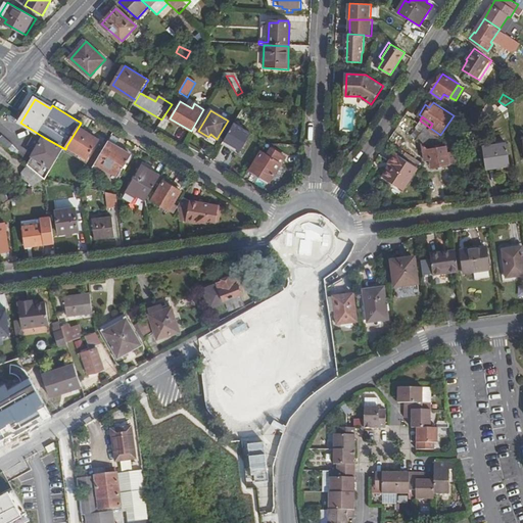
[(436,142),(440,136),(420,123),(411,135),(418,139),(424,131),(436,139),(436,142)]
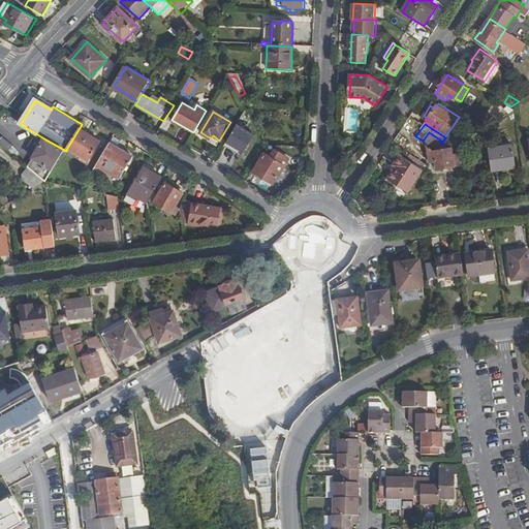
[(102,139),(81,126),(67,148),(90,160),(96,150),(102,139)]
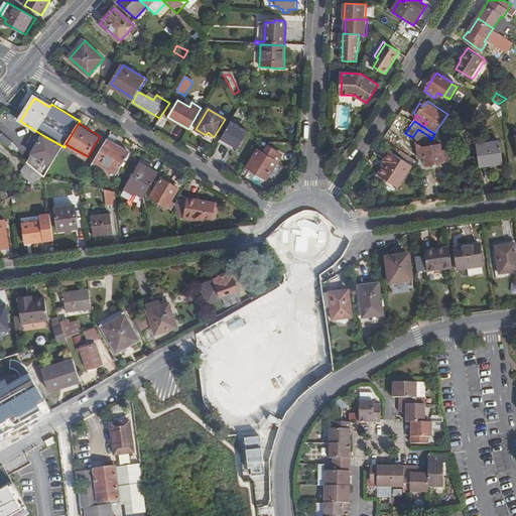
[(231,123),(221,139),(237,149),(246,133),(231,123)]
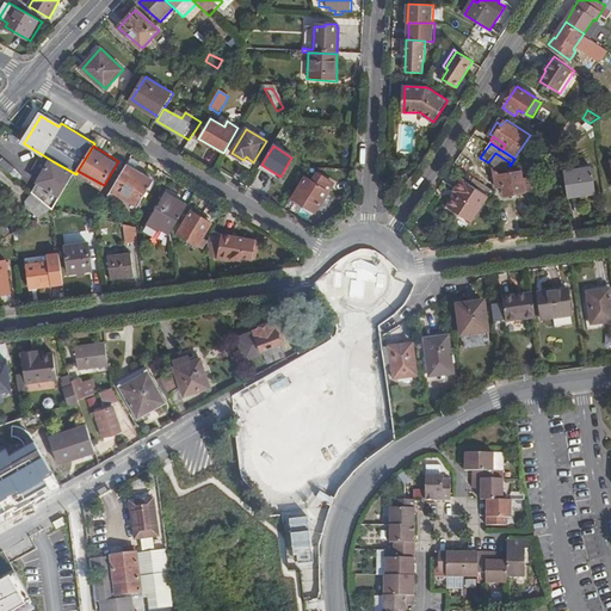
[(510,162),(495,153),(488,162),(501,172),(505,193),(526,191),(523,170),(510,171),(510,166),(510,162)]
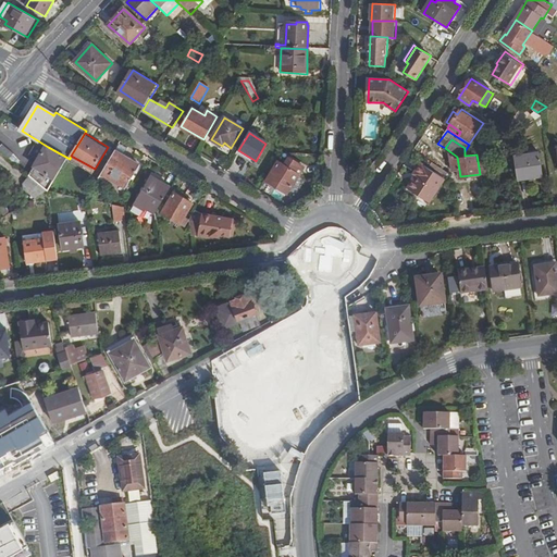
[(224,143),(222,146),(220,148),(229,153),(231,148),(224,143)]
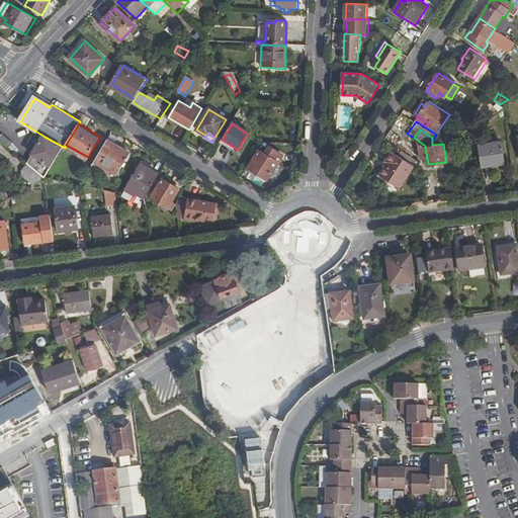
[(113,135),(110,141),(115,144),(119,138),(113,135)]
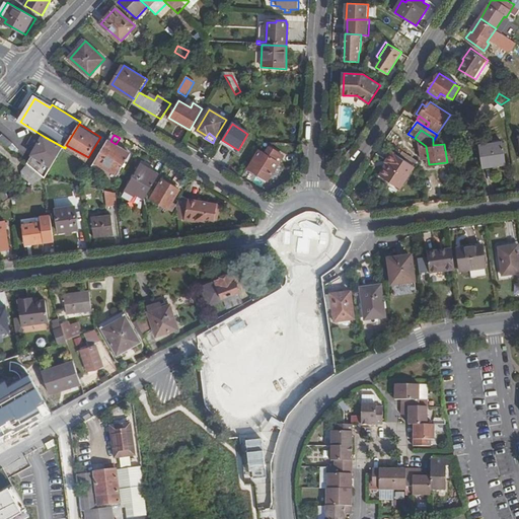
[(3,137),(0,140),(0,142),(9,150),(13,146),(3,137)]
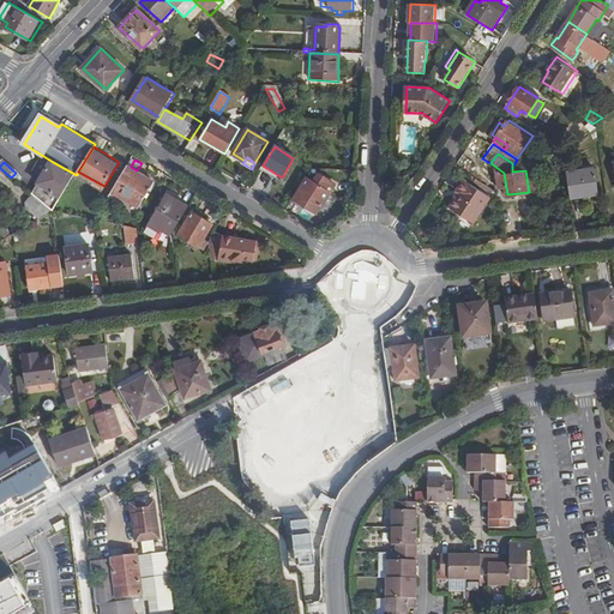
[(77,175),(53,162),(32,196),(34,197),(54,214),(54,211),(76,175),(77,175)]
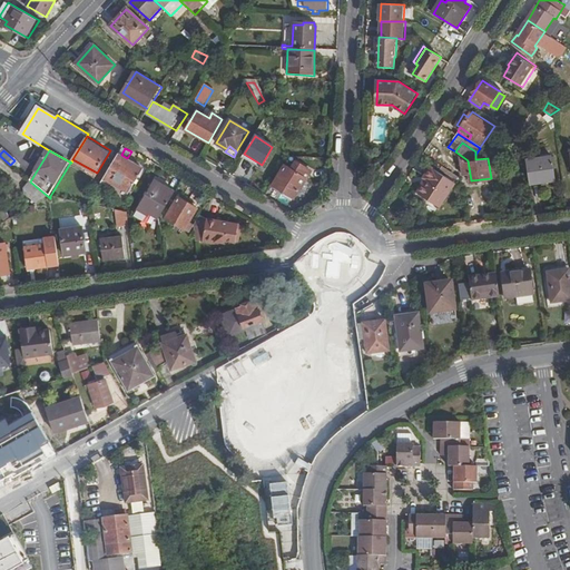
[(121,155),(120,154),(106,178),(114,183),(130,193),(139,177),(145,168),(127,158),(121,155)]
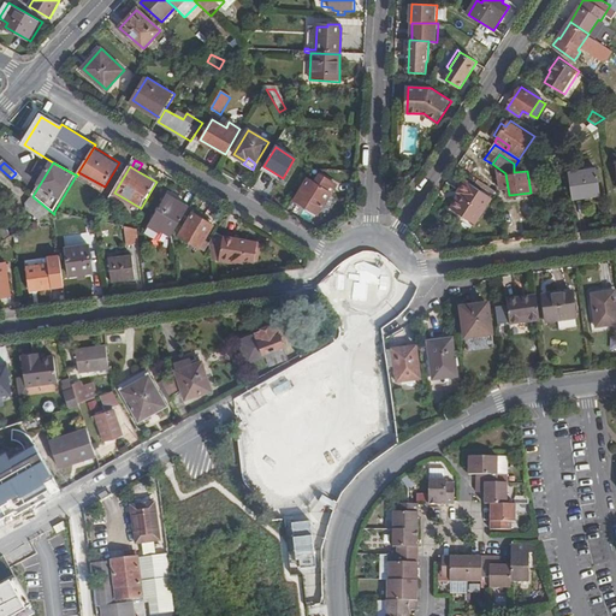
[(570,171),(573,196),(603,194),(600,169),(570,171)]
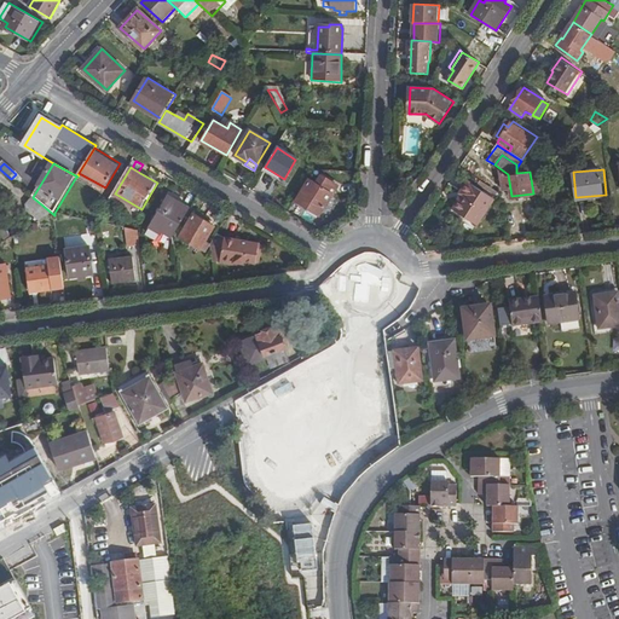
[(76,177),(104,195),(115,177),(113,175),(105,187),(79,173),(77,177),(76,177)]
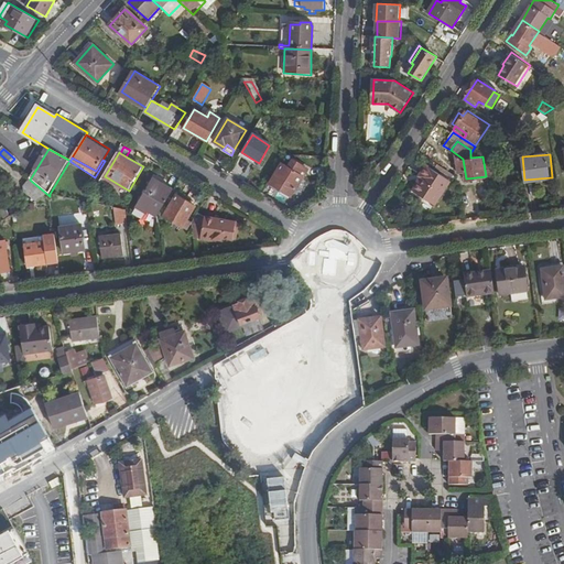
[(18,169),(21,164),(14,159),(10,163),(18,169)]
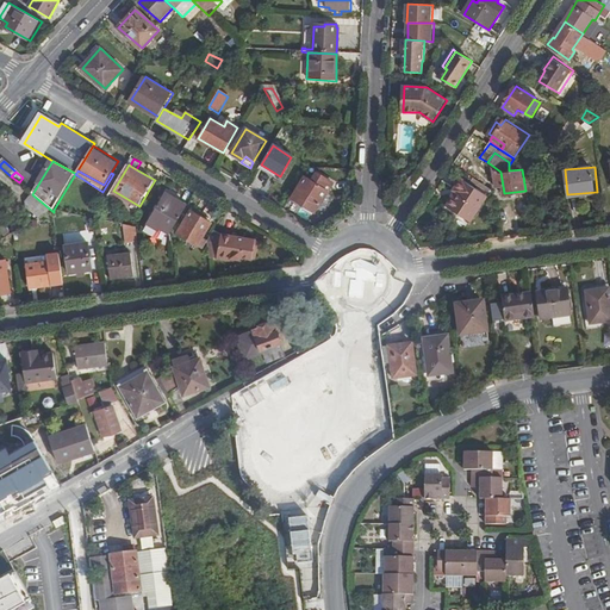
[(311,181),(304,178),(291,200),(313,215),(332,185),(316,174),(311,181)]
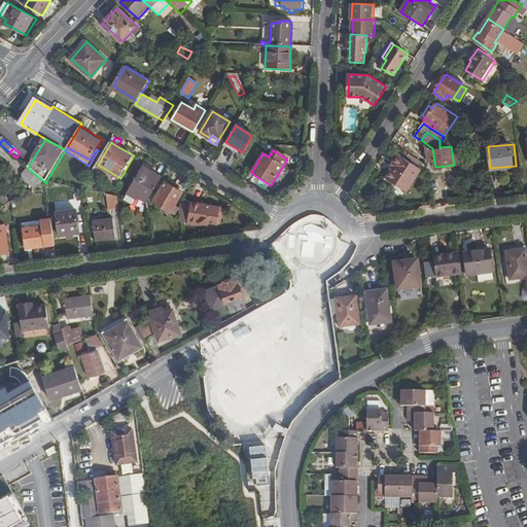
[(422,169),(399,154),(393,165),(395,166),(387,179),(407,191),(422,169)]
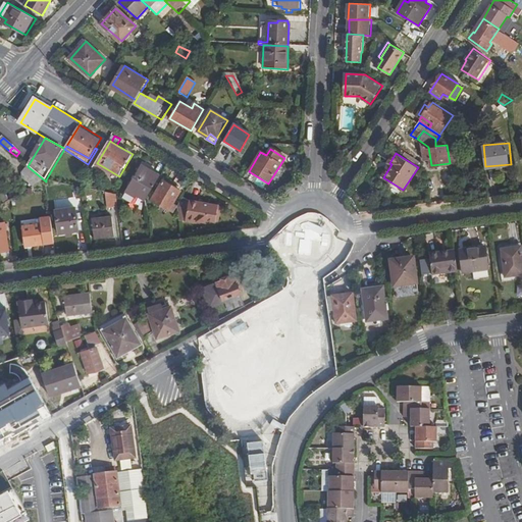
[(116,185),(131,163),(127,162),(119,176),(104,167),(99,174),(116,185)]
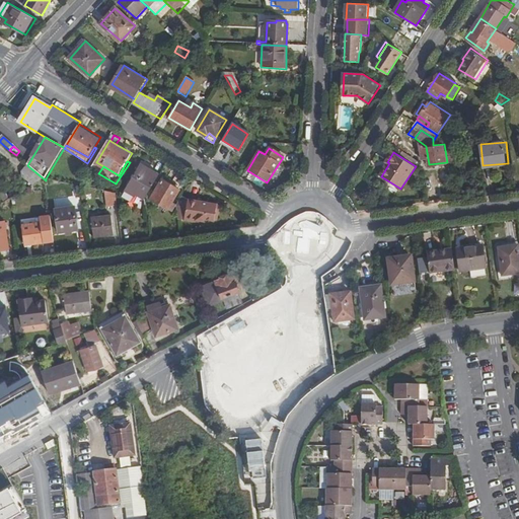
[(103,166),(96,162),(92,169),(98,173),(103,166)]
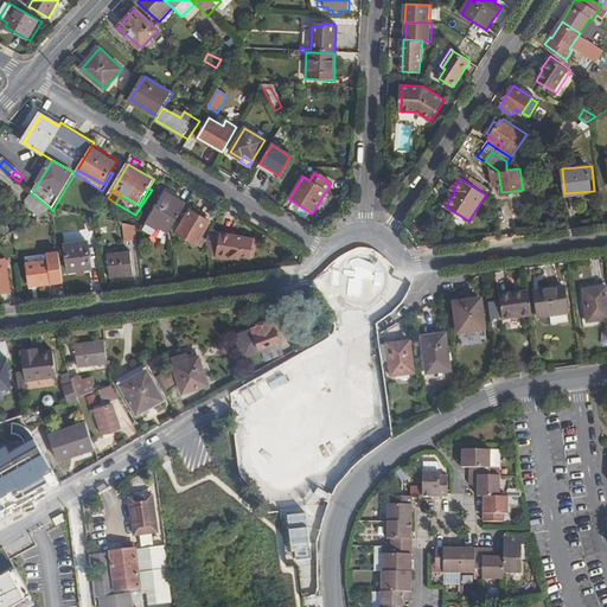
[(170,234),(187,204),(166,191),(145,227),(155,232),(159,228),(170,234)]
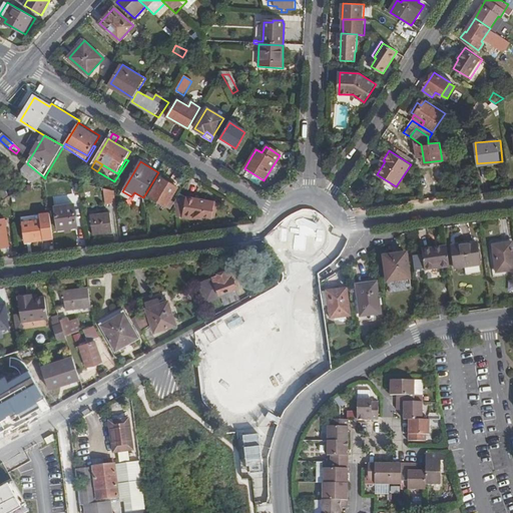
[(45,178),(28,164),(23,168),(22,174),(33,184),(45,178)]
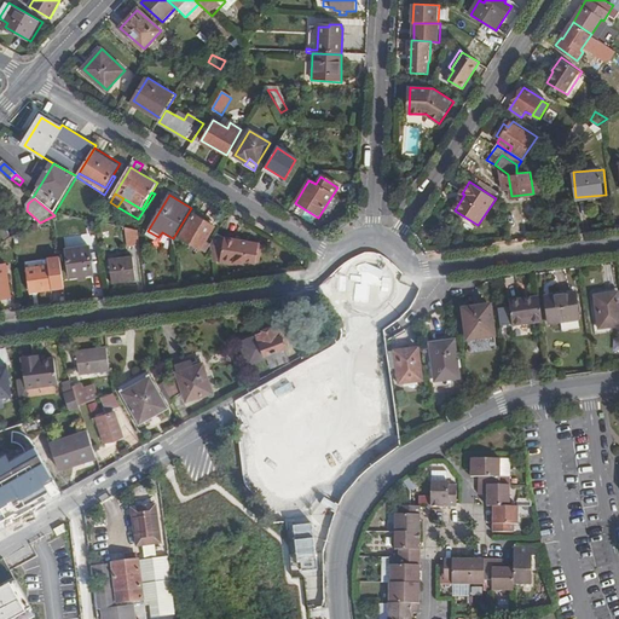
[(215,226),(196,215),(181,238),(201,250),(215,226)]
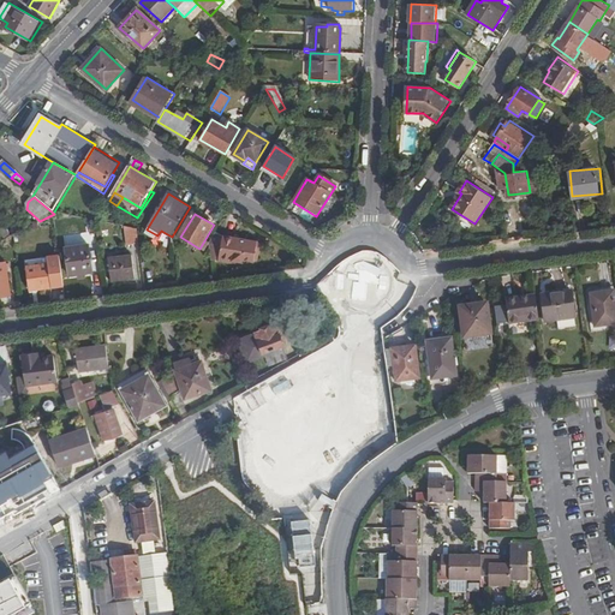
[(139,246),(138,230),(125,227),(127,248),(139,246)]
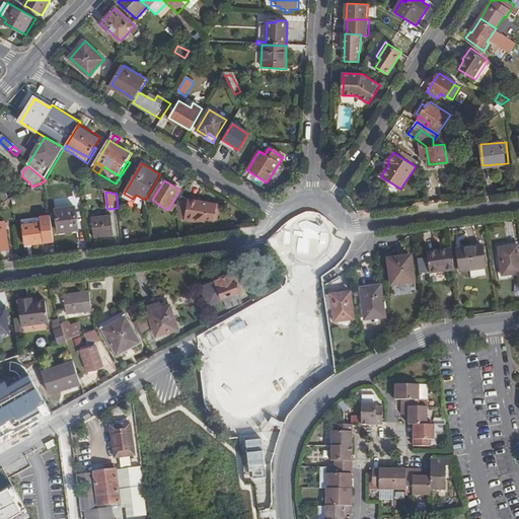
[(189,200),(182,196),(176,206),(178,221),(184,220),(196,222),(196,220),(205,221),(205,219),(214,221),(218,219),(220,209),(217,205),(189,200)]
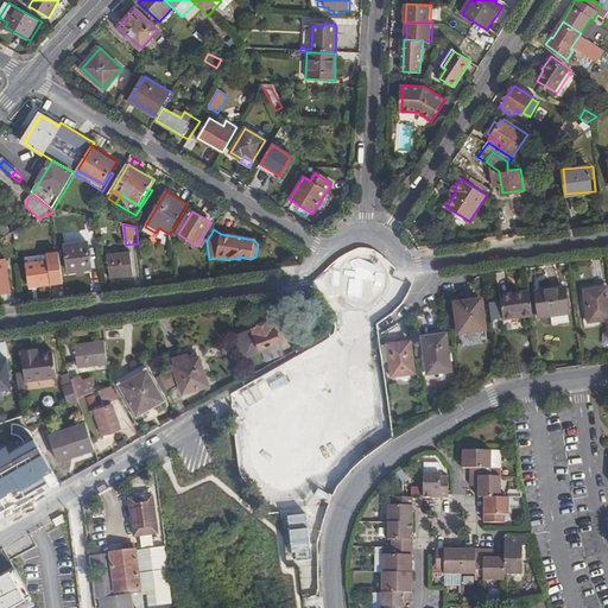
[(88,245),(65,247),(69,273),(92,271),(88,245)]
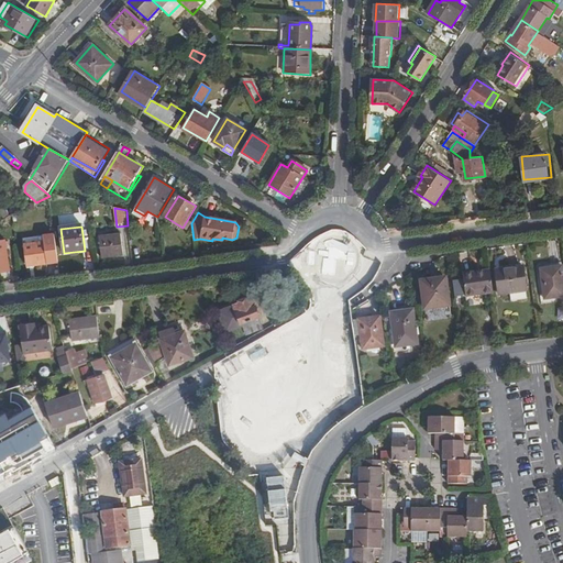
[(23,245),(26,266),(57,262),(54,235),(43,238),(44,243),(23,245)]
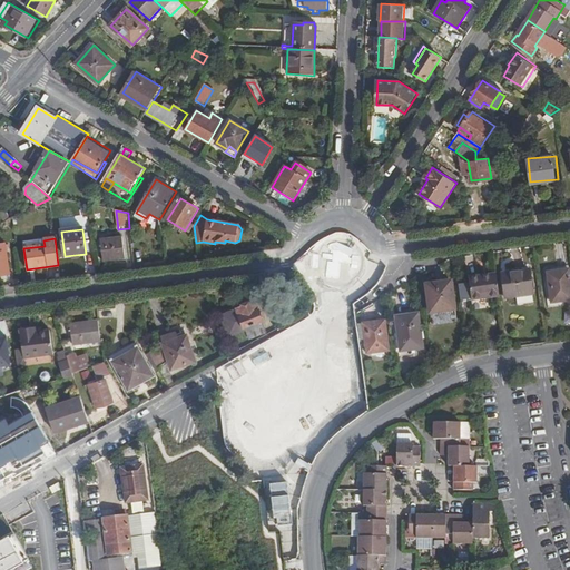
[(124,239),(102,243),(104,263),(126,261),(124,239)]
